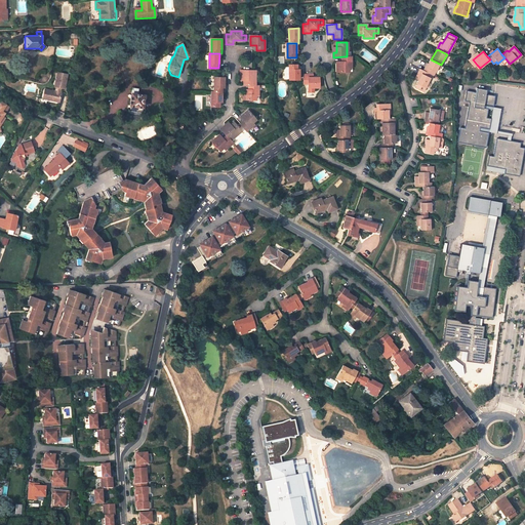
[(347,56),(344,56),(344,58),(344,62),(341,62),(336,62),(336,72),(347,72),(347,68),(348,67),(352,67),(351,56),(347,56)]
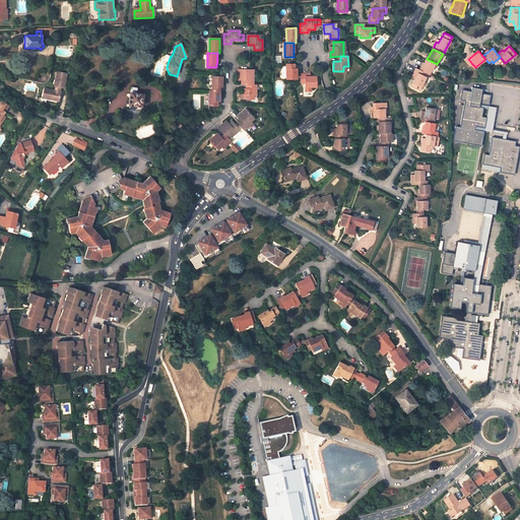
[(427,59),(420,71),(427,74),(428,74),(430,70),(433,72),(437,64),(427,59)]
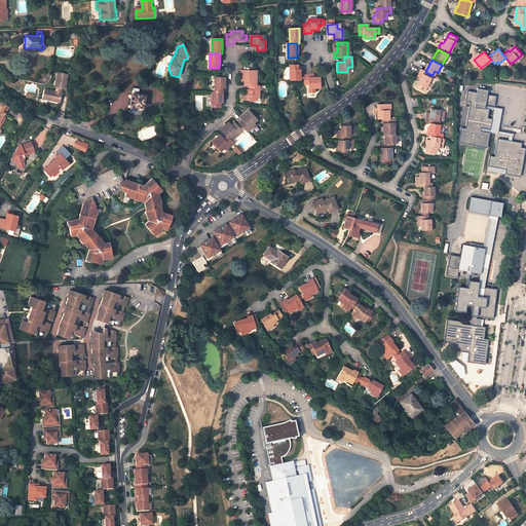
[(300,65),(298,65),(290,65),(290,79),(300,79),(300,74),(300,65)]
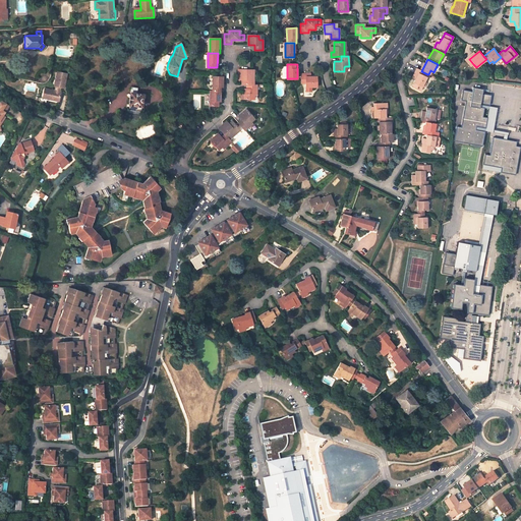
[(421,71),(417,69),(413,76),(415,77),(412,83),(414,84),(412,88),(419,92),(427,74),(421,71)]
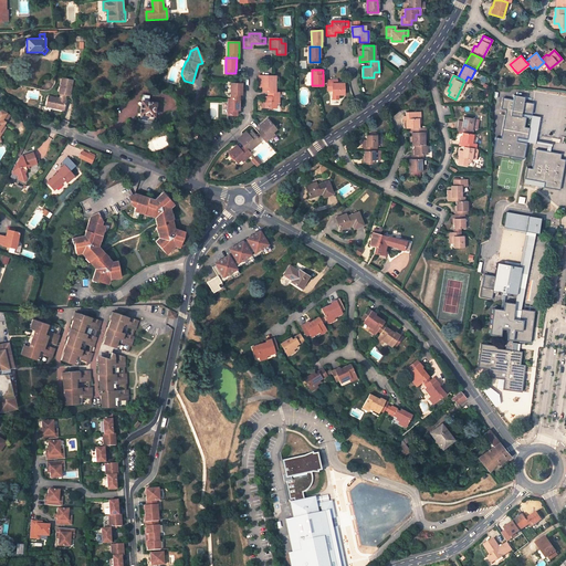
[(74,77),(62,76),(60,92),(61,92),(60,96),(50,95),(49,101),(54,101),(53,106),(66,108),(67,97),(65,97),(66,95),(67,95),(67,93),(71,93),(74,77)]
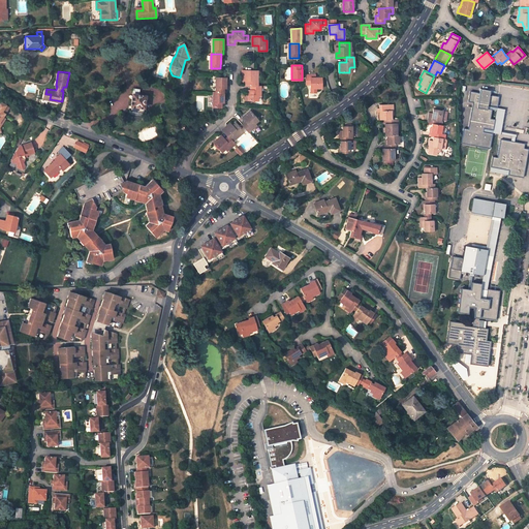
[(254,71),(243,71),(243,75),(246,76),(246,81),(246,86),(251,86),(252,86),(256,86),(256,71),(254,71)]
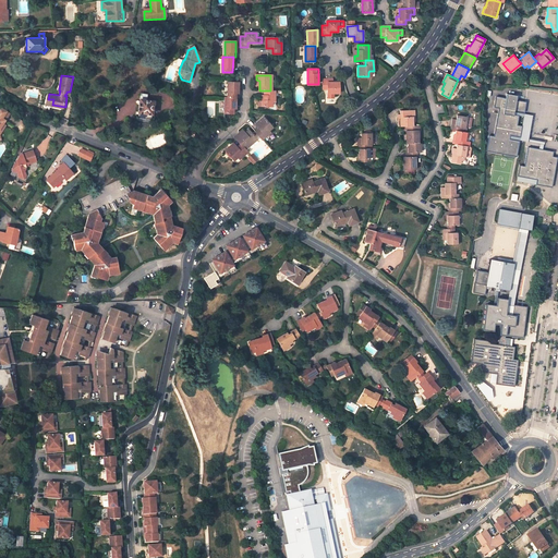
[(327,79),(323,79),(323,89),(328,89),(328,98),(335,98),(335,93),(339,93),(339,82),(334,82),(330,82),(330,79),(327,79)]
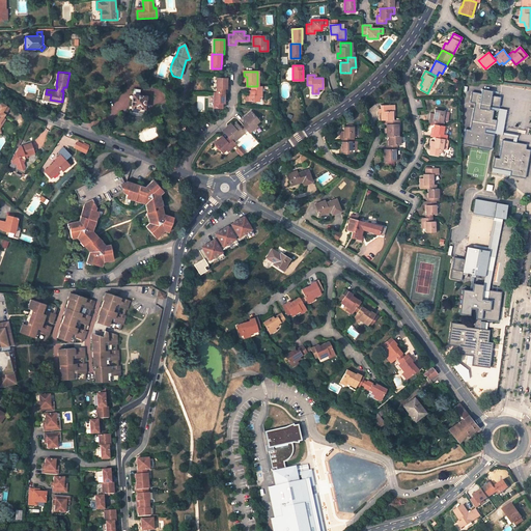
[(219,78),(217,78),(217,92),(224,93),(226,93),(227,79),(219,78)]
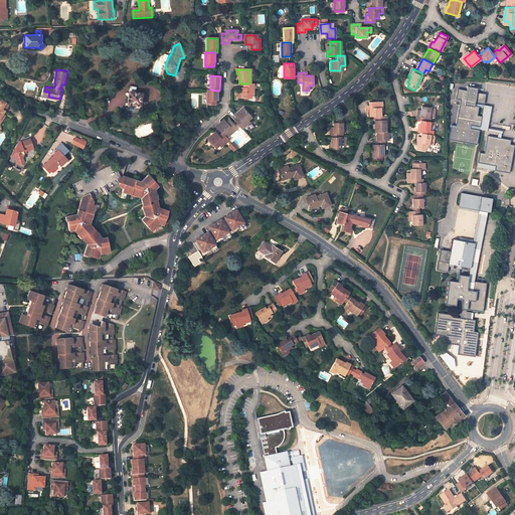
[(249,83),(245,83),(245,89),(244,89),(239,89),(239,98),(248,98),(248,95),(250,94),(253,94),(253,83),(249,83)]
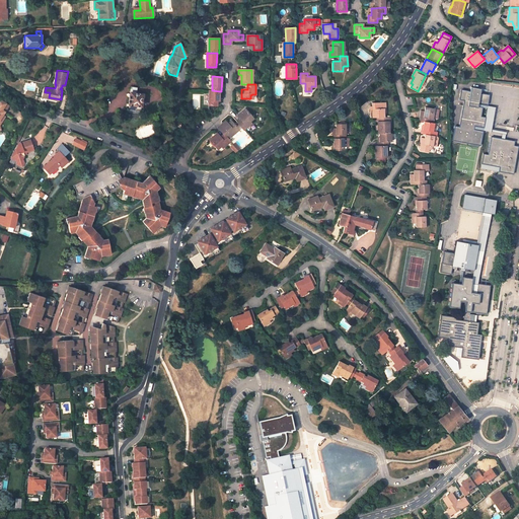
[(137,88),(131,87),(129,110),(141,112),(142,101),(143,96),(142,95),(136,94),(137,88)]
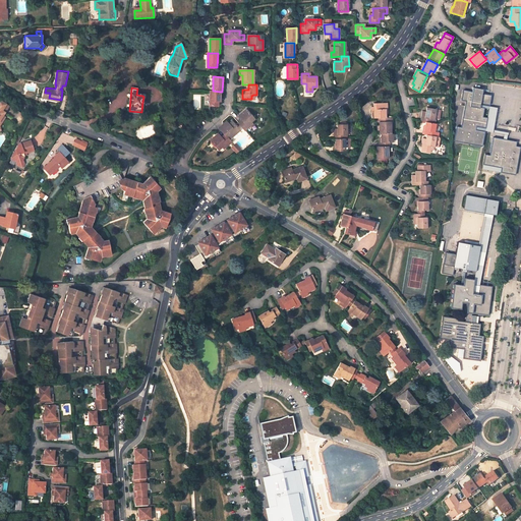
[(469,89),(464,88),(462,100),(466,101),(461,127),(457,127),(454,140),(481,146),(483,135),(484,132),(475,130),(476,126),(484,128),(486,118),(482,117),(484,108),(479,107),(480,103),(489,105),(490,96),(481,94),(482,90),(473,88),(472,92),(468,91),(469,89)]
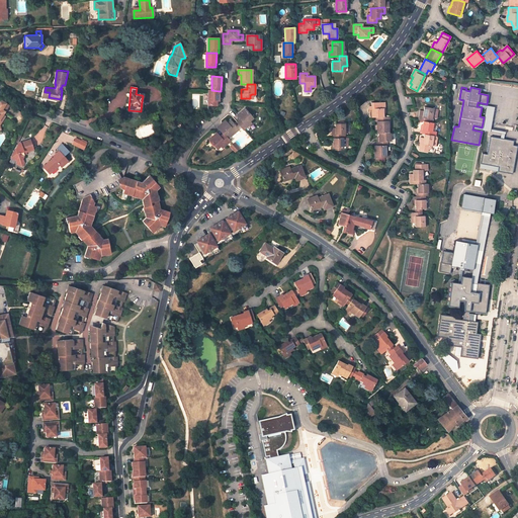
[(211,90),(209,90),(208,105),(209,105),(219,105),(219,91),(211,90)]
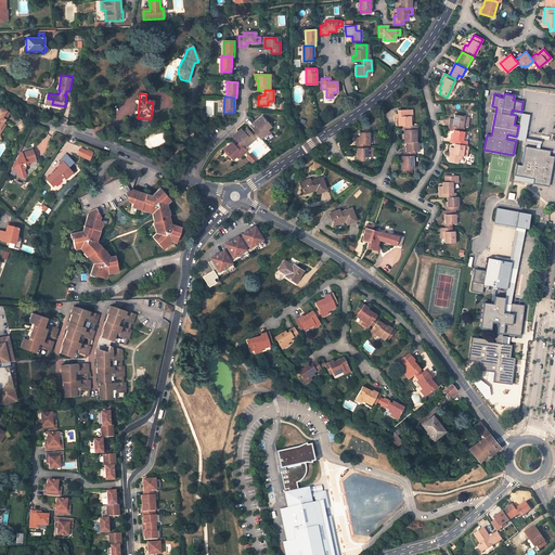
[(10,113),(0,106),(0,138),(1,138),(0,134),(0,127),(3,123),(10,113)]
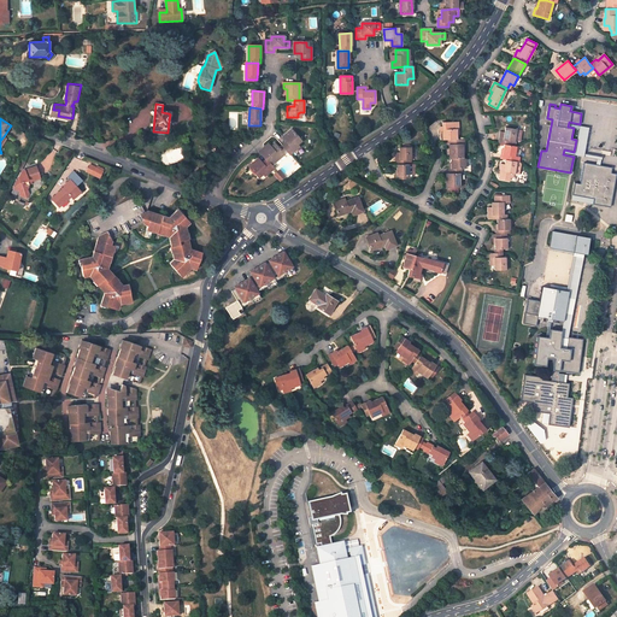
[(457,122),(442,122),(442,131),(445,131),(446,140),(447,140),(457,140),(457,122)]
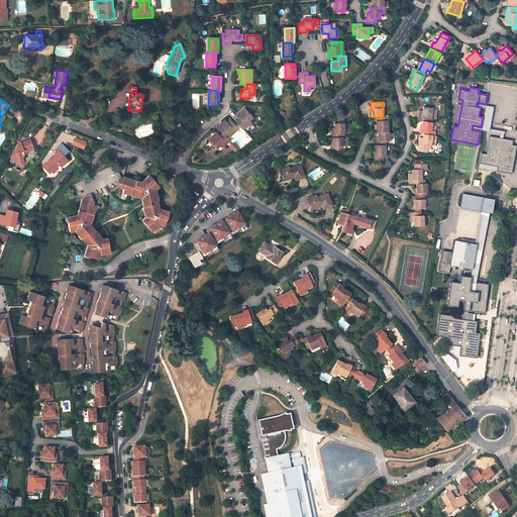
[(433,110),(433,109),(424,108),(423,112),(423,115),(420,114),(419,122),(422,122),(429,123),(429,119),(432,119),(432,118),(436,118),(436,110),(433,110)]
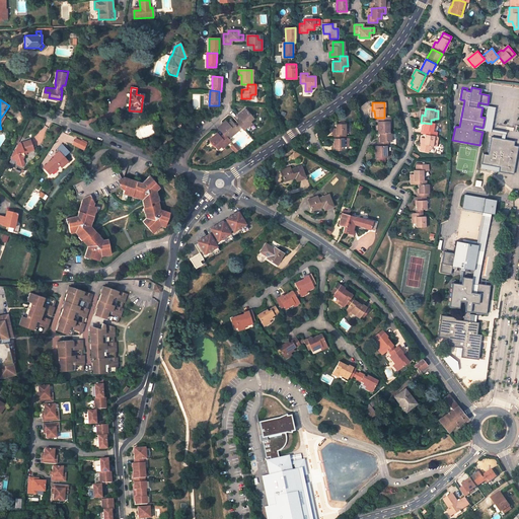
[(245,109),(238,116),(241,120),(242,121),(239,124),(244,130),(251,124),(248,121),(249,120),(251,117),(245,109)]
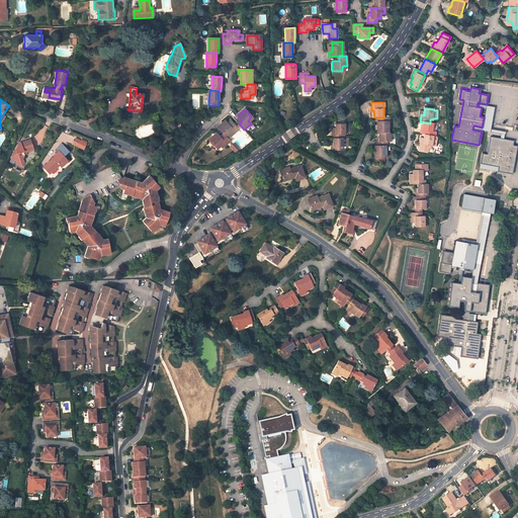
[(383,117),(383,120),(376,120),(377,133),(378,133),(389,133),(389,116),(383,117)]
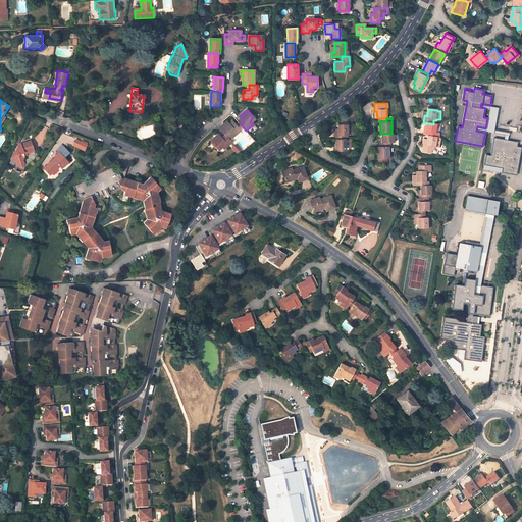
[(509,141),(512,122),(487,118),(485,128),(485,133),(484,136),(494,138),(509,141)]
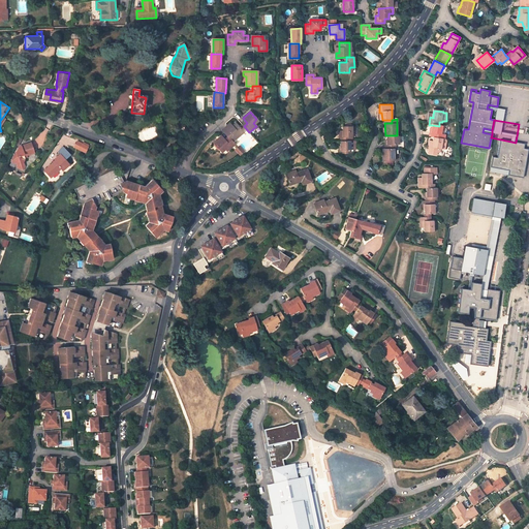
[(226,127),(223,130),(228,136),(229,137),(231,141),(243,131),(237,123),(232,126),(229,129),(226,127)]
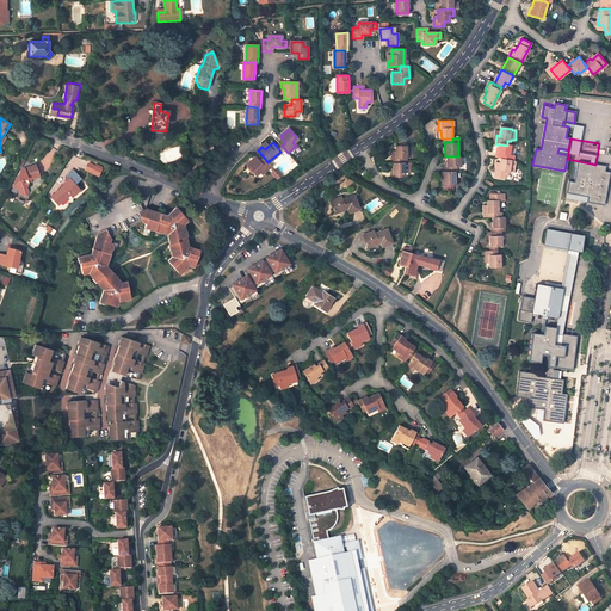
[(407,162),(406,144),(395,146),(395,155),(393,155),(393,164),(405,162),(407,162)]
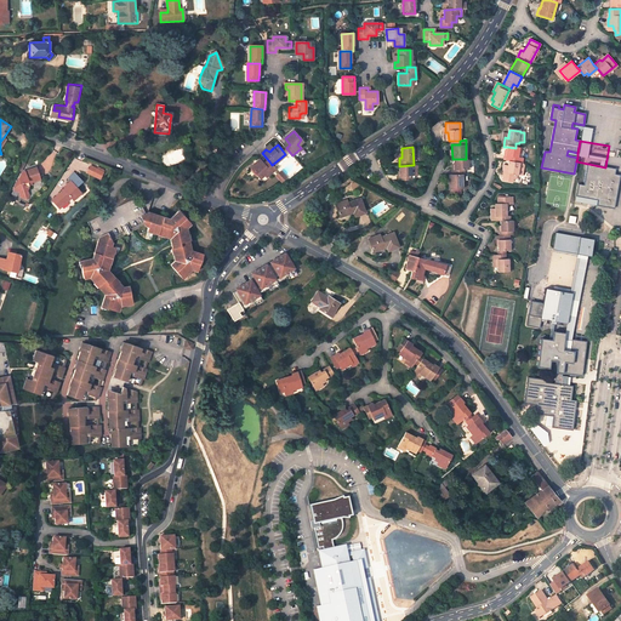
[(517,163),(518,148),(516,148),(507,147),(505,161),(507,161),(510,161),(517,163)]
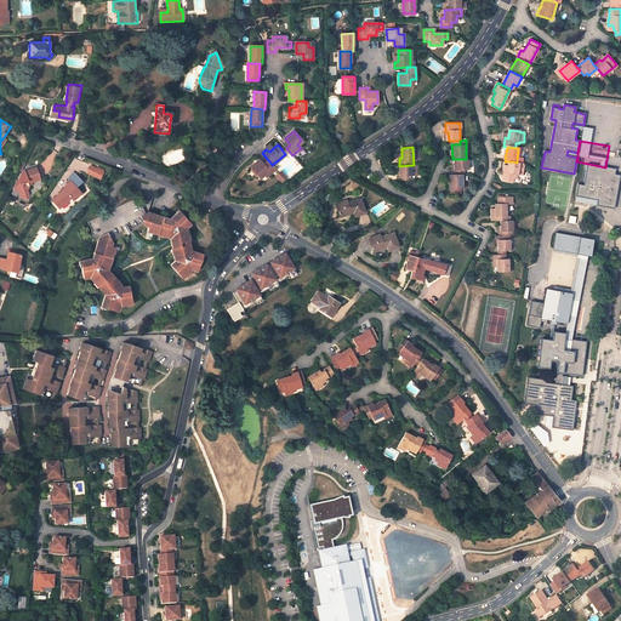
[(465,169),(468,169),(468,159),(466,159),(454,159),(455,174),(462,174),(465,174),(465,169)]
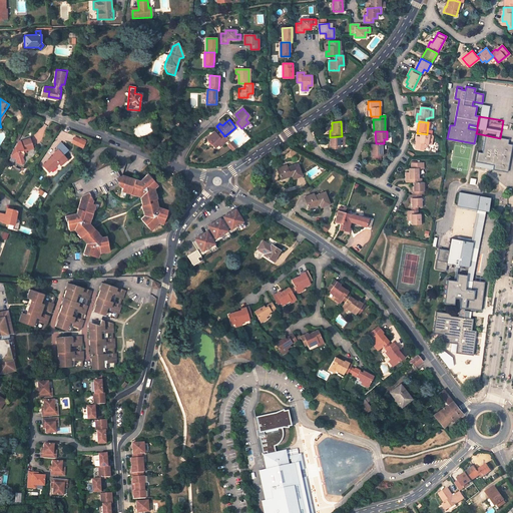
[(214,132),(207,138),(213,145),(216,143),(218,143),(220,146),(227,139),(224,136),(222,133),(219,136),(217,135),(214,132)]
